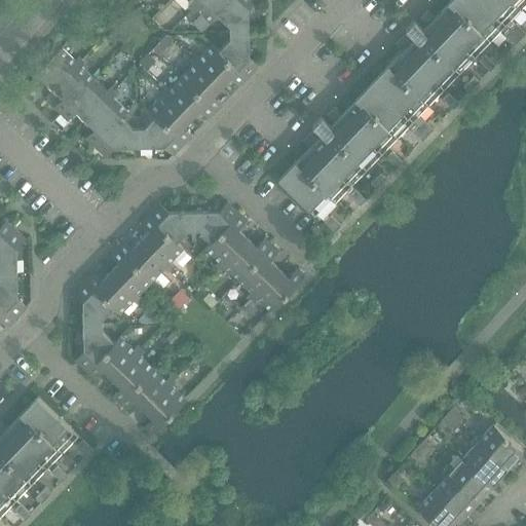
[(218,14),(231,0),(189,0),(192,2),(189,6),(196,12),(199,9),(213,23),(219,16),(218,14)]
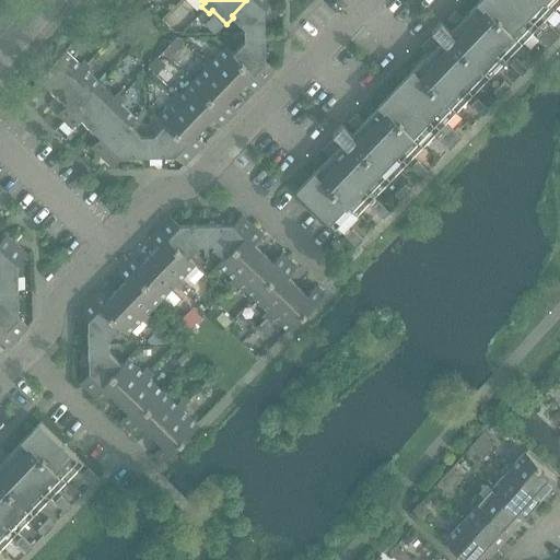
[(235,35),(266,34),(266,9),(273,0),(246,0),(232,15),(233,18),(245,28),(245,33),(235,33),(235,35)]
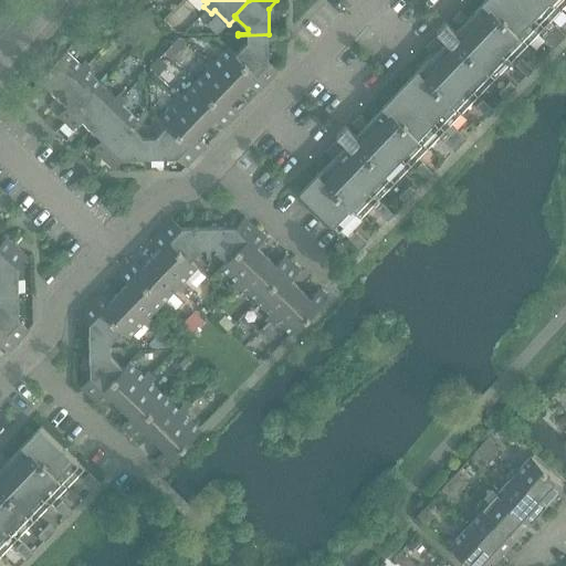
[(446,133),(546,29),(515,0),(486,0),(469,19),(461,12),(452,21),(460,29),(456,32),(446,22),(437,32),(447,42),(442,46),(435,40),(426,49),(433,55),(400,90),(446,133)]
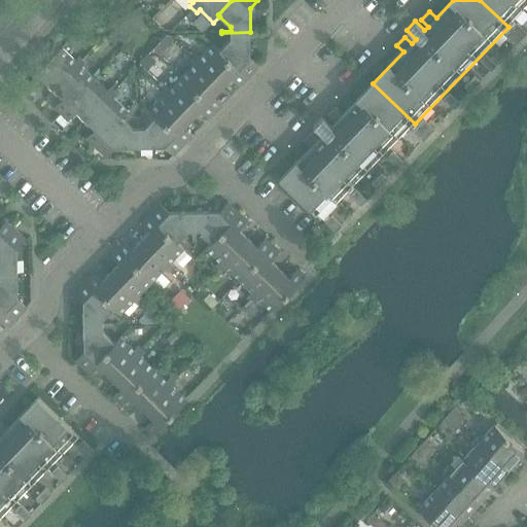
[(526,0),(480,0),(508,27),(526,6),(526,0)]
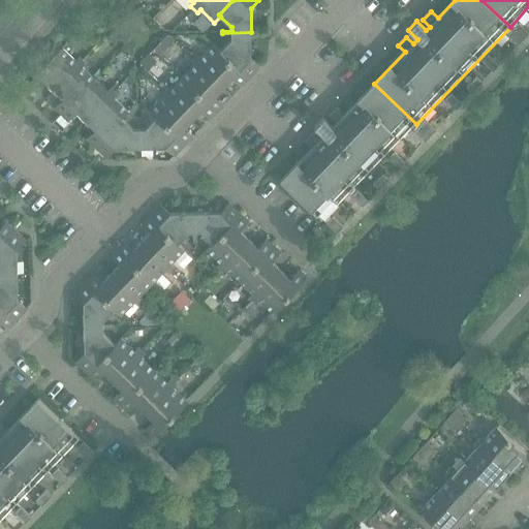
[(514,29),(524,38),(528,34),(518,24),(514,29)]
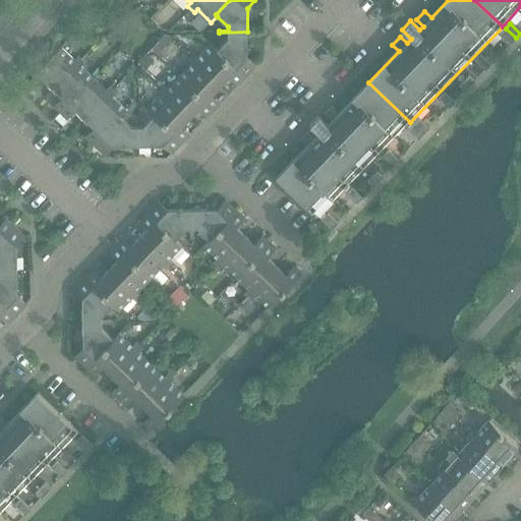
[(510,45),(516,38),(506,29),(500,35),(510,45)]
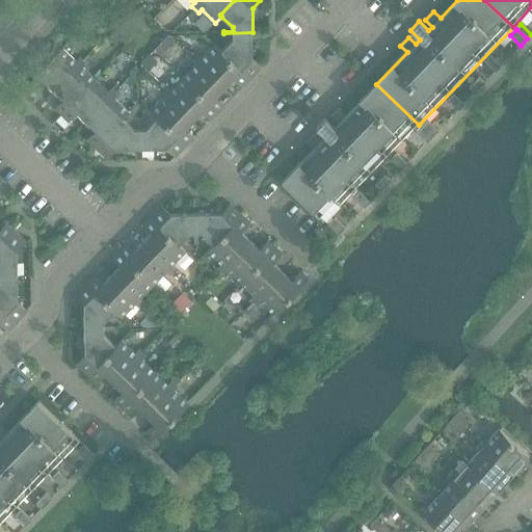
[(222,50),(251,78),(262,68),(254,58),(253,32),(223,33),(223,35),(233,35),(233,38),(222,49),(222,50)]
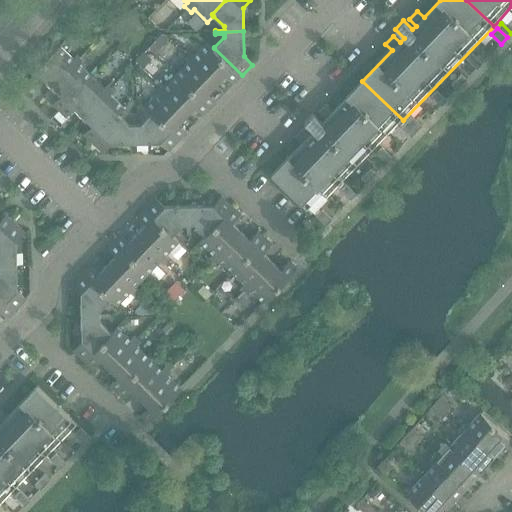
[(155,53),(169,38),(166,34),(162,34),(149,48),(155,53)]
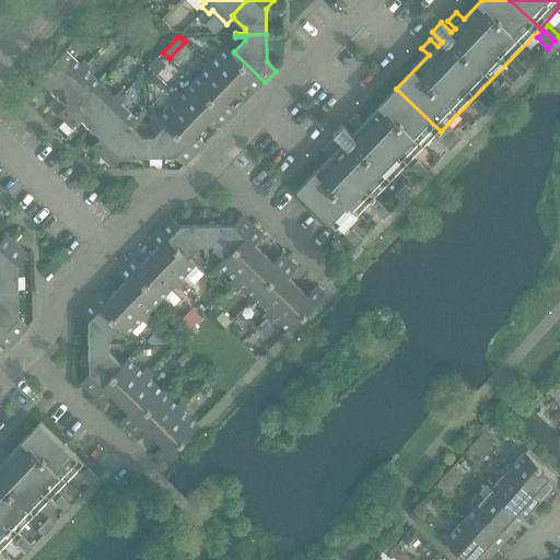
[(234,53),(234,51),(228,46),(213,60),(210,57),(206,61),(237,92),(246,82),(256,92),(265,82),(234,53)]
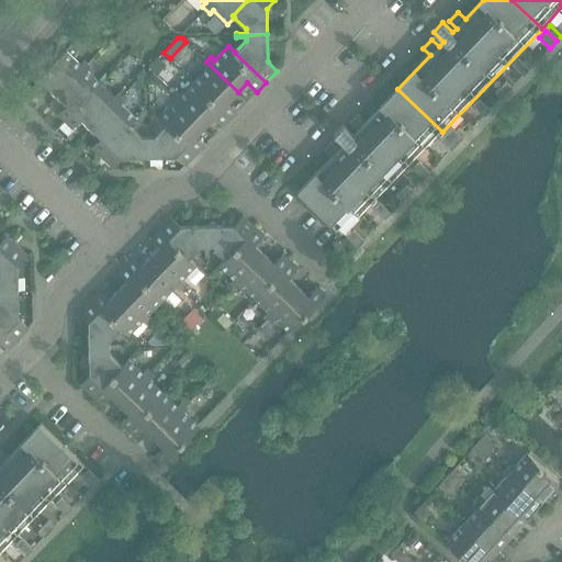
[(57,94),(88,63),(85,59),(80,64),(66,49),(30,88),(38,97),(48,87),(57,94)]
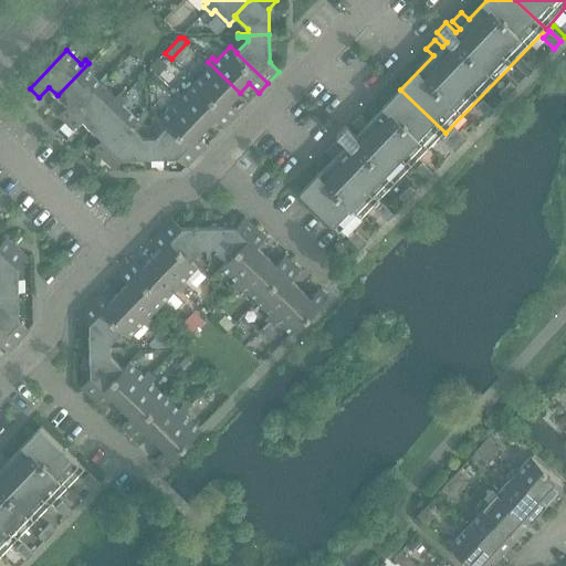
[(515,66),(526,76),(533,71),(521,60),(515,66)]
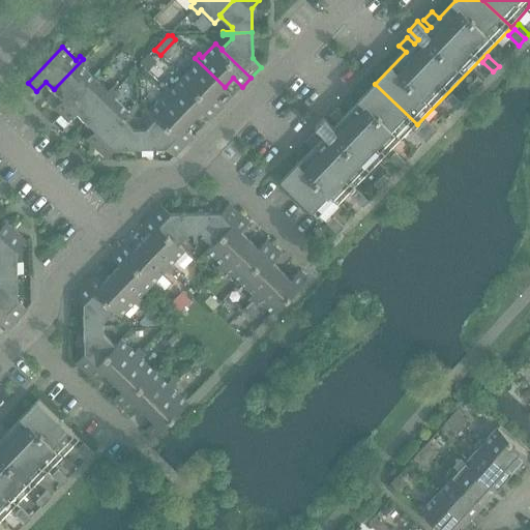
[(216,95),(225,87),(195,58),(193,61),(196,64),(183,77),(218,111),(226,105),(216,95)]
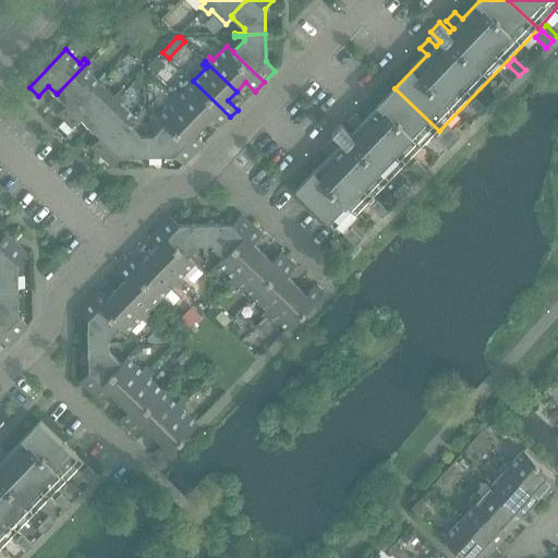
[(63,120),(99,82),(87,70),(92,65),(87,62),(57,94),(65,104),(57,113),(63,120)]
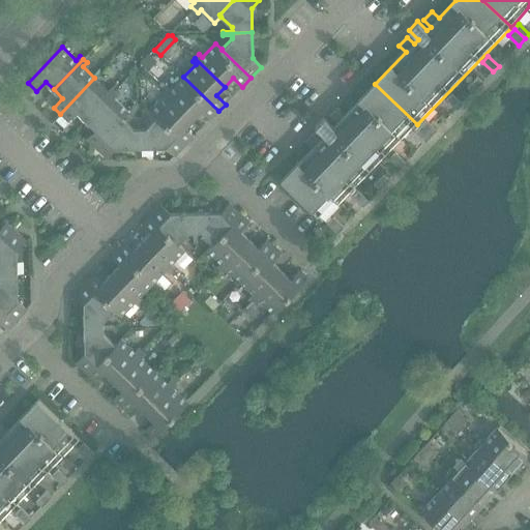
[(211,119),(218,111),(183,77),(170,90),(167,87),(167,88),(164,90),(194,119),(202,110),(211,119)]
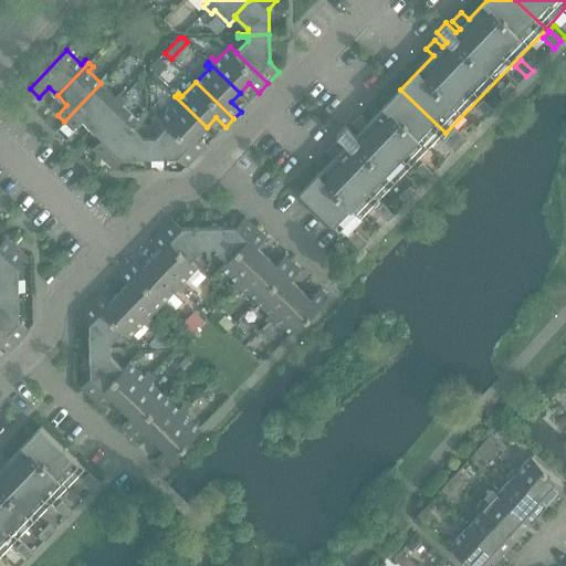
[(91,128),(123,96),(119,93),(116,97),(101,83),(64,122),(73,130),(83,121),(91,128)]
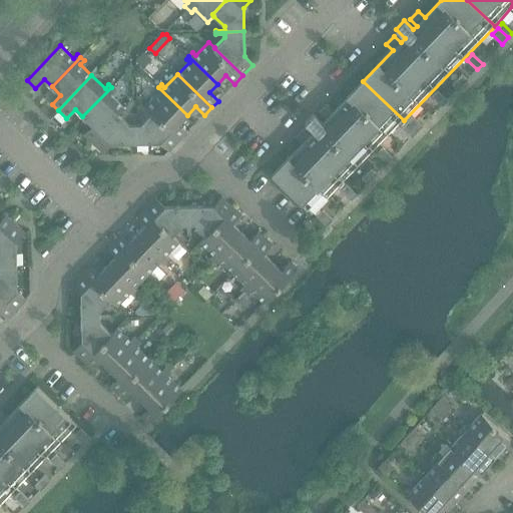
[(462,75),(452,85),(458,90),(467,80),(462,75)]
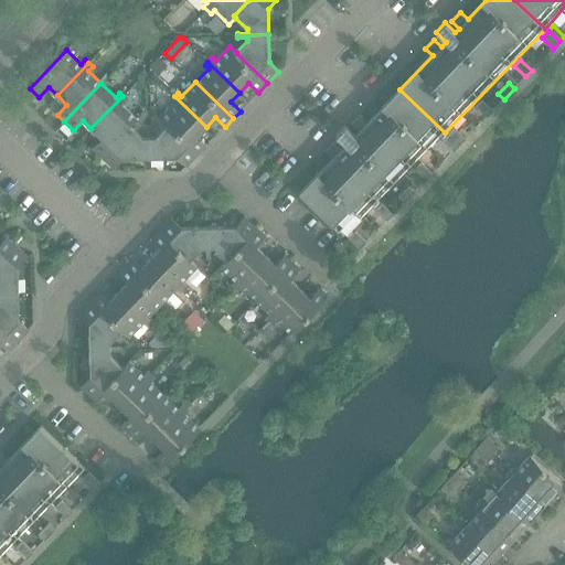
[(344,236),(445,132),(400,89),(368,123),(361,115),(352,124),(360,131),(355,136),(344,126),(336,135),(345,146),(342,149),(334,142),(324,152),(332,159),(299,193),(344,236)]
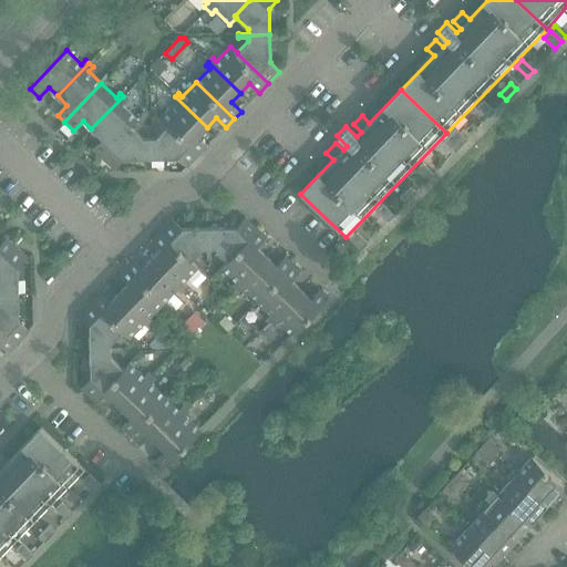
[(99,155),(135,116),(123,105),(127,101),(123,96),(91,129),(101,138),(92,148),(99,155)]
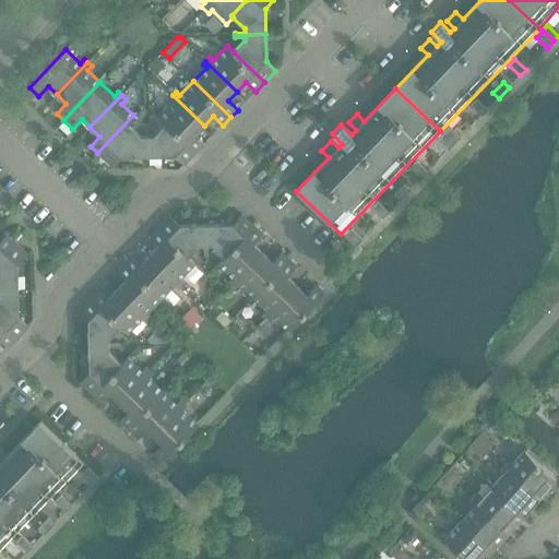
[(195,134),(204,126),(173,95),(169,98),(174,102),(159,116),(166,122),(165,123),(197,152),(205,144),(195,134)]
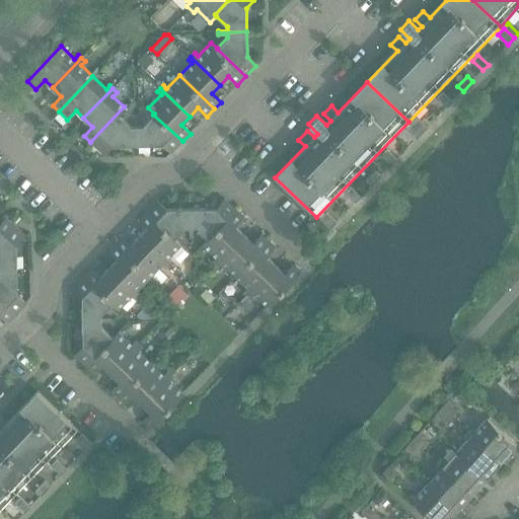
[(447,107),(452,102),(442,92),(437,97),(447,107)]
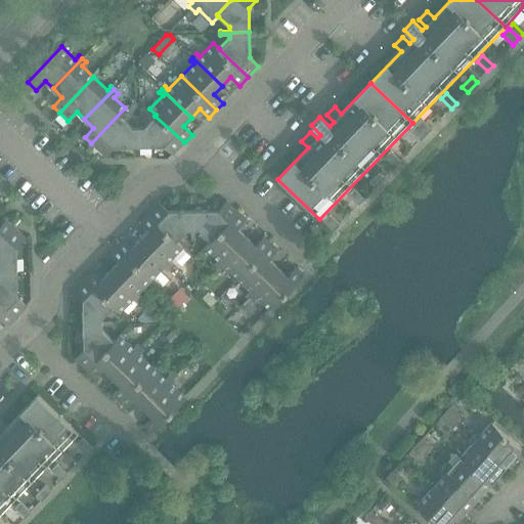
[(138,147),(138,116),(135,116),(135,126),(133,126),(122,116),(128,111),(125,107),(91,143),(104,157),(114,147),(138,147)]
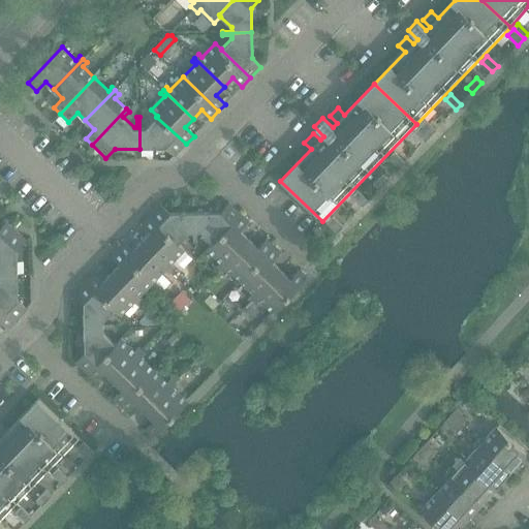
[(174,157),(186,144),(156,117),(146,127),(142,127),(142,117),(139,117),(139,149),(165,148),(174,157)]
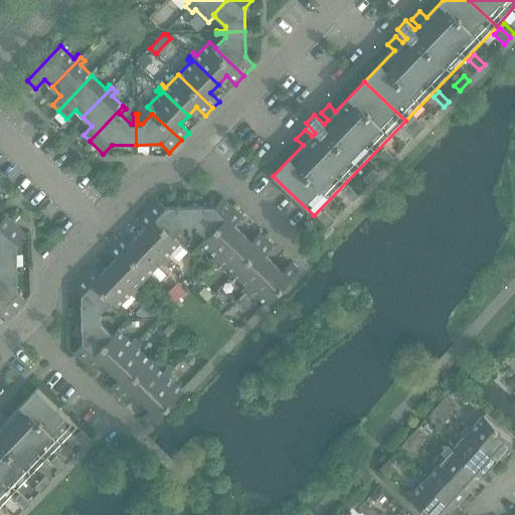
[(419,132),(424,127),(413,117),(409,122),(419,132)]
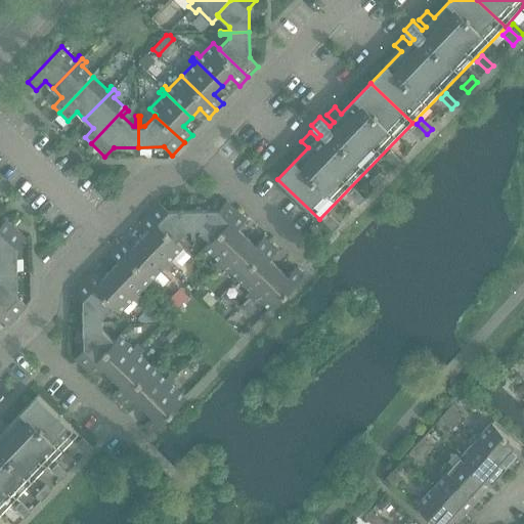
[(421,140),(427,134),(417,124),(410,130),(421,140)]
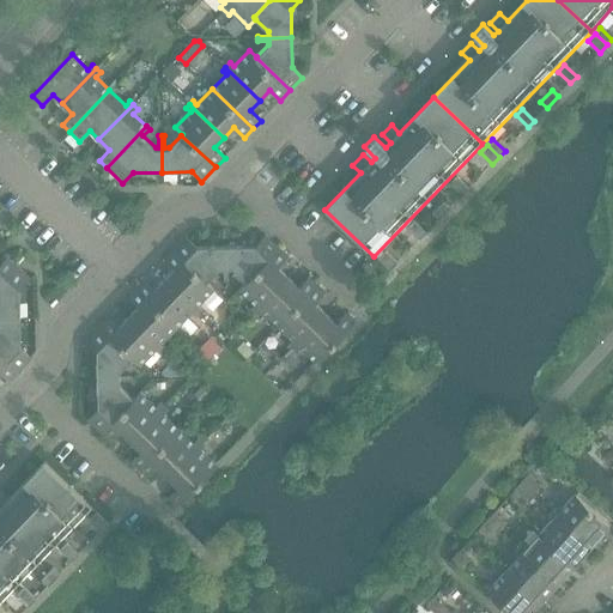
[(450,183),(462,195),(468,188),(456,177),(450,183)]
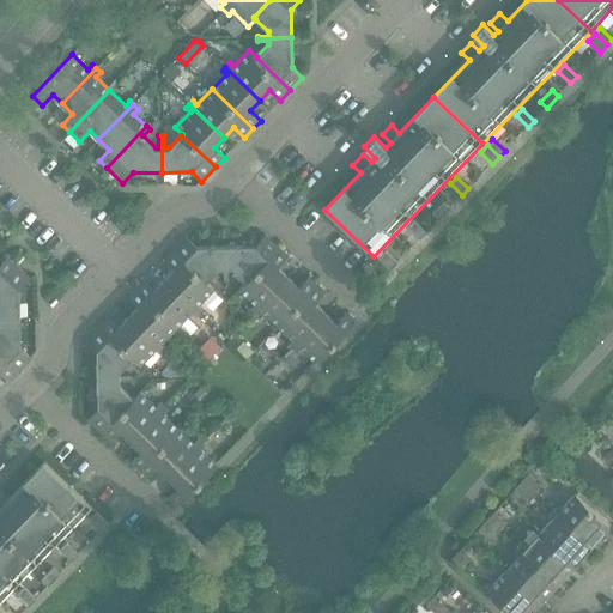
[(443,202),(432,213),(438,220),(450,208),(443,202)]
